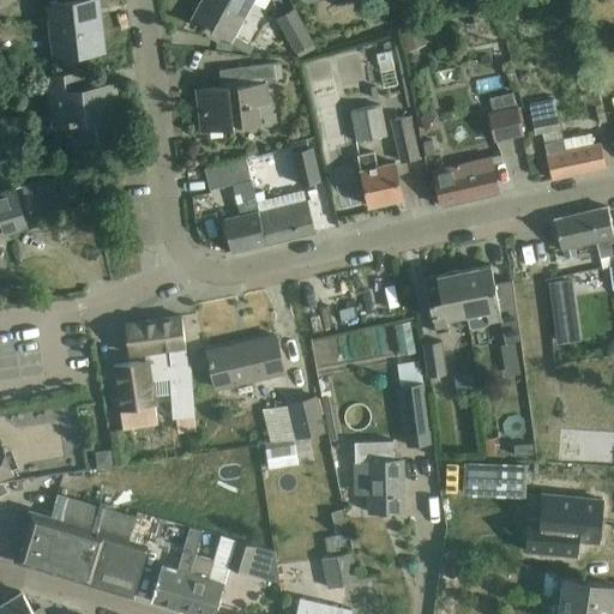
[(89,0),(49,5),(52,29),(55,58),(103,52),(100,28),(95,29),(90,0),(89,0)]
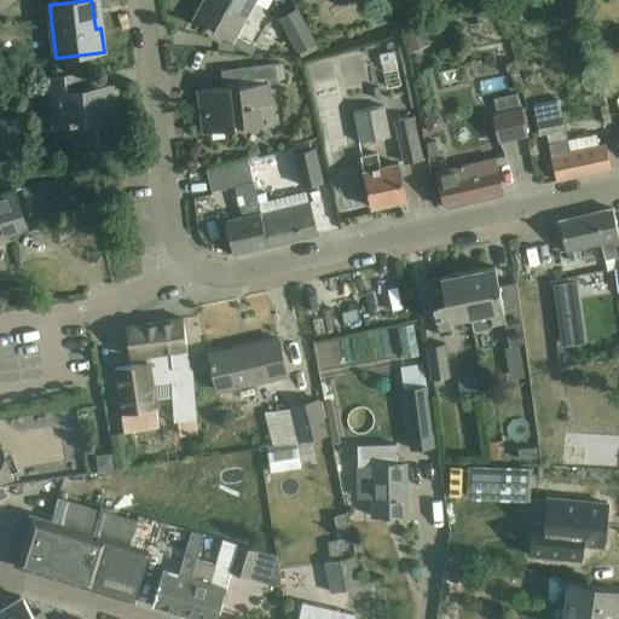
[(204,0),(195,19),(232,40),(254,3),(266,9),(271,0),(204,0)]
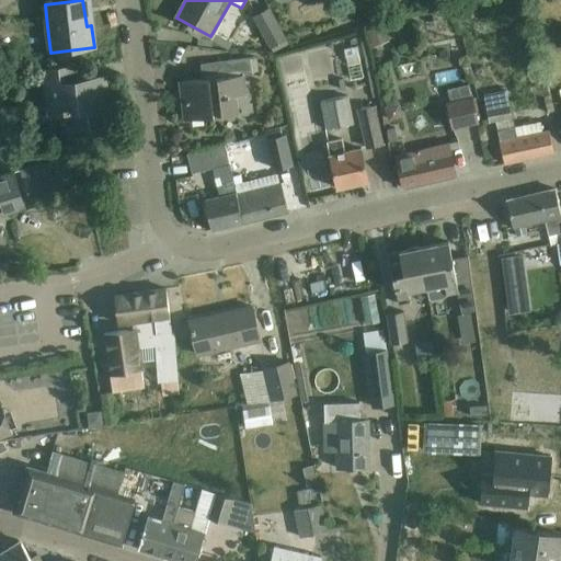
[(271,47),(286,38),(270,8),(254,16),(271,47)]
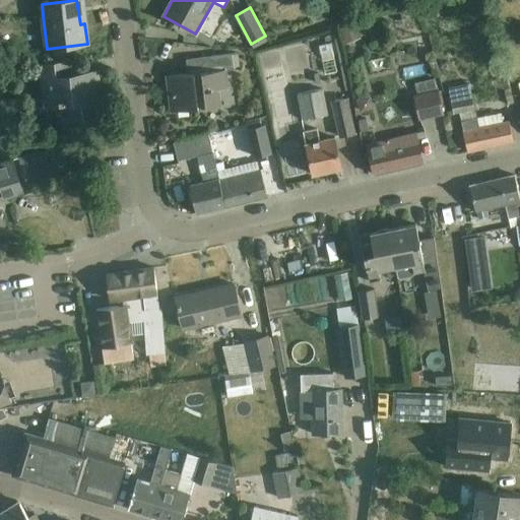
[(360,37),(353,23),(339,28),(345,43),(360,37)]
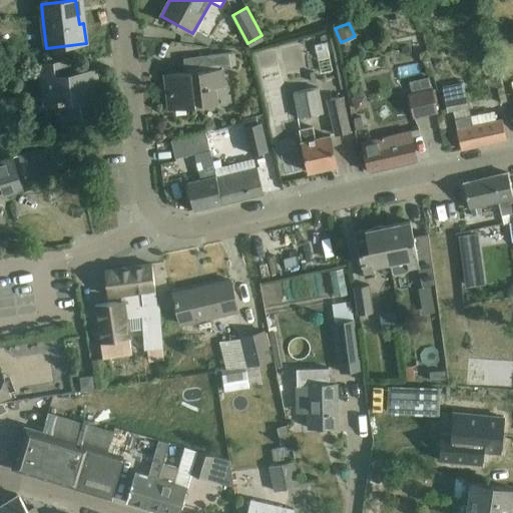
[(346,88),(333,27),(327,28),(340,89),(346,88)]
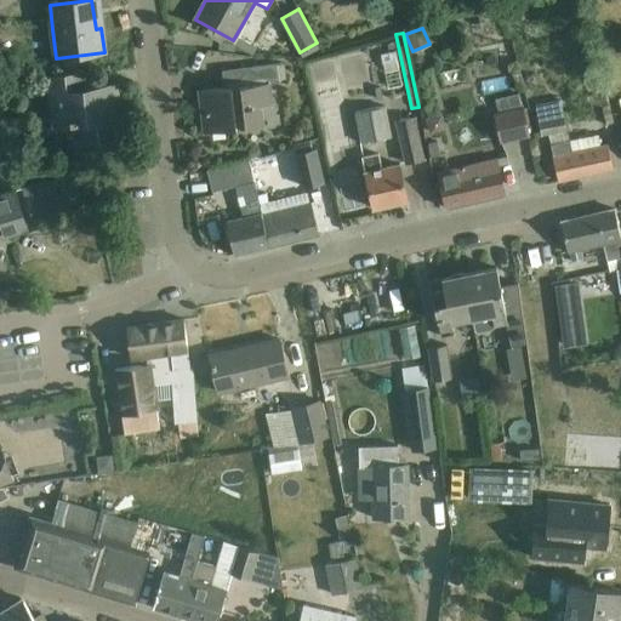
[(232,45),(252,56),(256,49),(235,36),(232,45)]
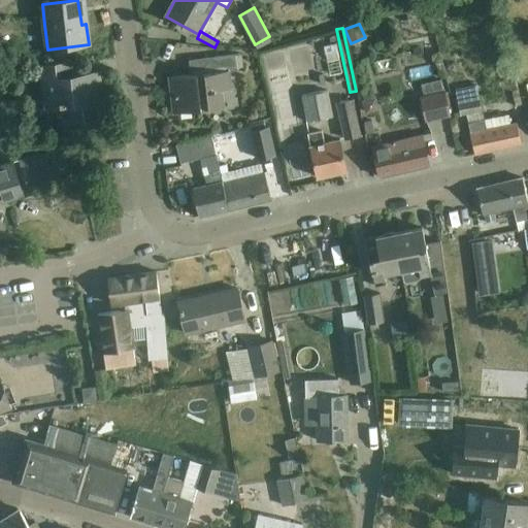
[(336,44),(324,46),(325,55),(337,52),(336,44)]
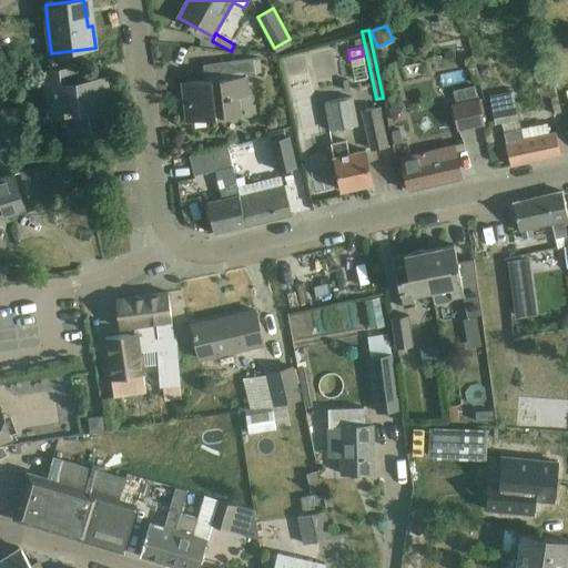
[(191,105),(193,121),(242,115),(240,97),(250,95),(247,79),(257,78),(255,59),(217,63),(220,80),(181,84),(184,105),(191,105)]
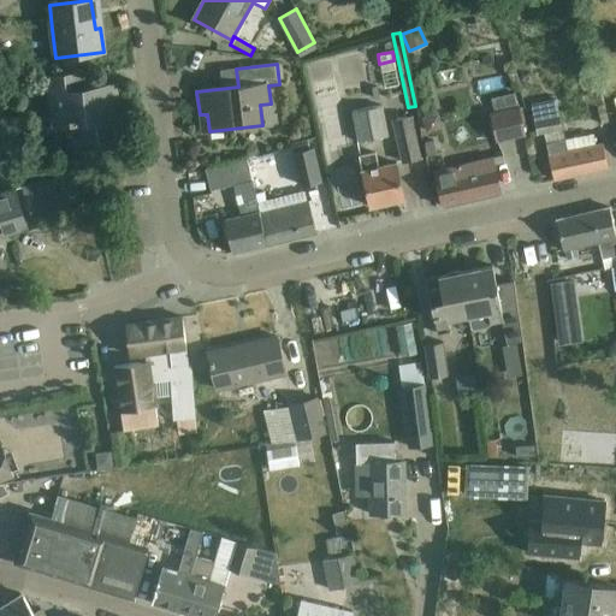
[(81,73),(48,78),(53,122),(70,119),(70,123),(77,122),(81,147),(76,147),(76,149),(124,143),(117,86),(83,89),(81,73)]
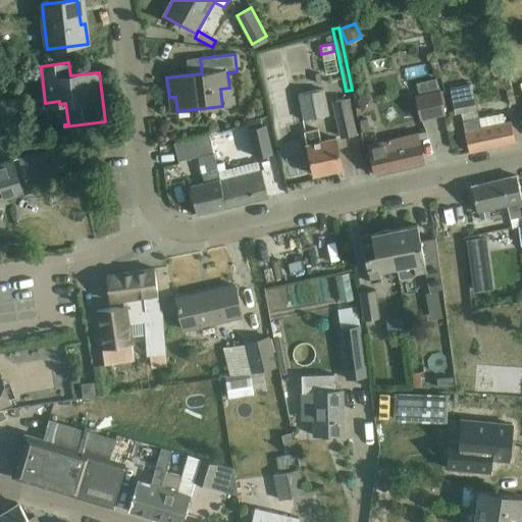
[(455,114),(461,113),(476,110),(471,87),(450,91),(455,114)]
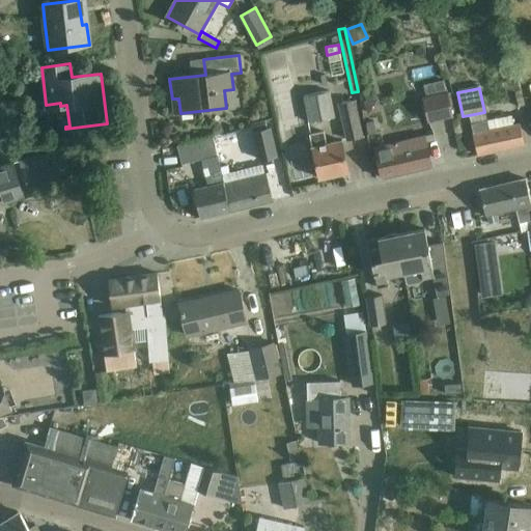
[(451,115),(445,91),(421,98),(427,121),(451,115)]
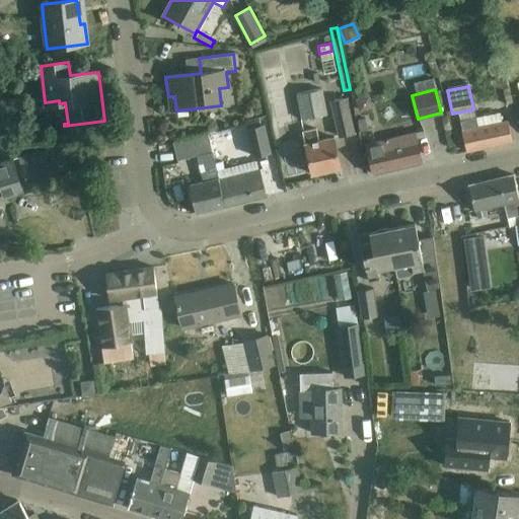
[(327,116),(322,90),(296,95),(302,121),(327,116)]
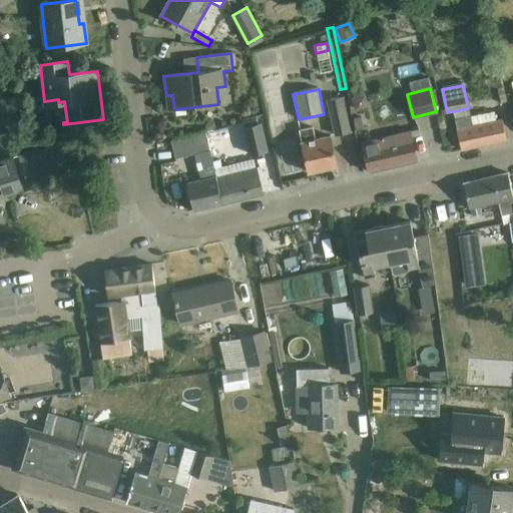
[(328,101),(335,135),(351,131),(343,97),(328,101)]
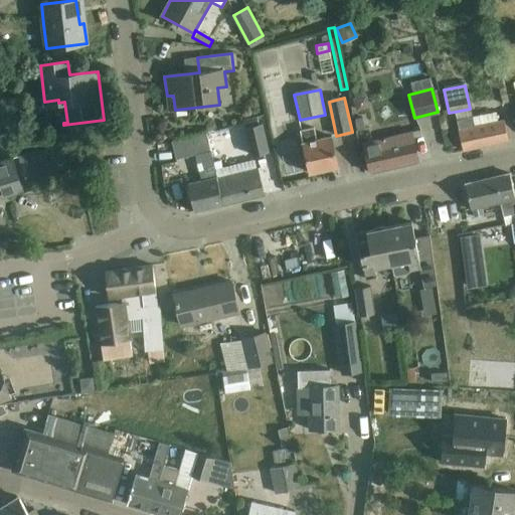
[(472,118),(457,121),(459,131),(463,151),(509,141),(504,121),(504,119),(498,121),(496,113),(473,117),(472,118)]
